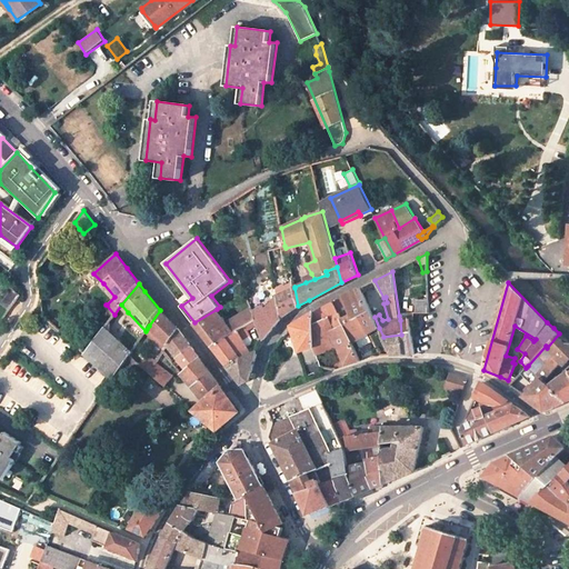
[(276,286),(278,295),(286,291),(283,283),(276,286)]
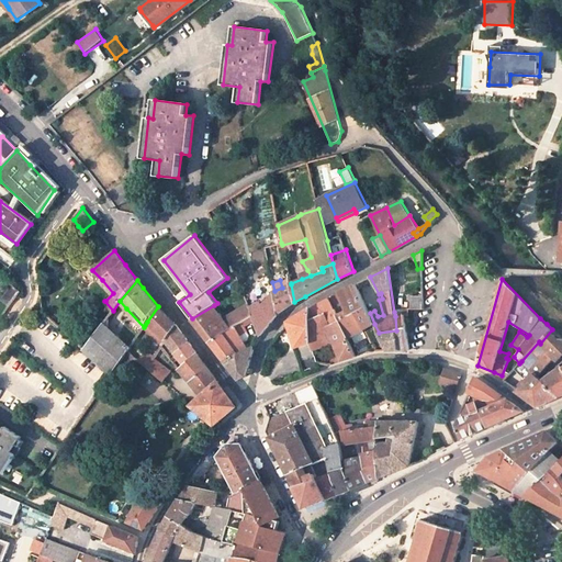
[(291,284),(282,288),(274,291),(278,313),(294,302),(291,284)]
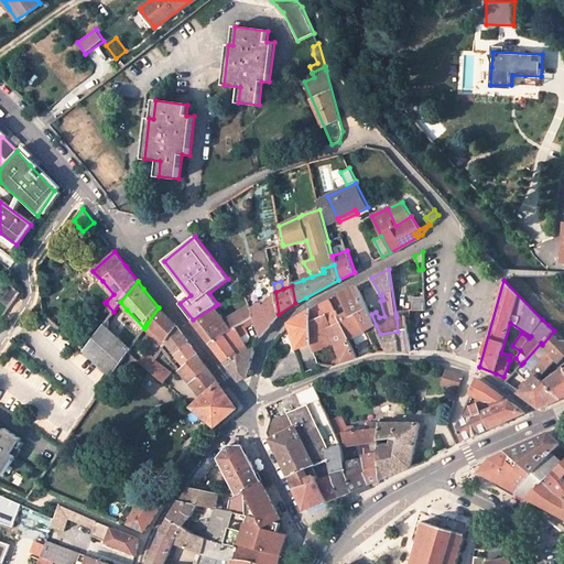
[(353,316),(358,314),(367,331),(376,325),(371,314),(358,285),(342,294),(353,316)]
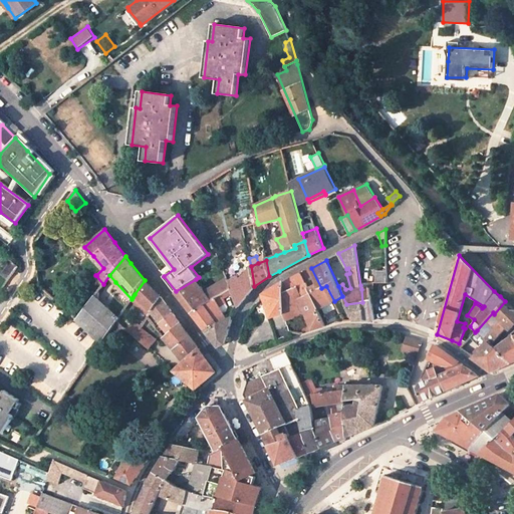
[(9,276),(17,266),(13,263),(6,273),(9,276)]
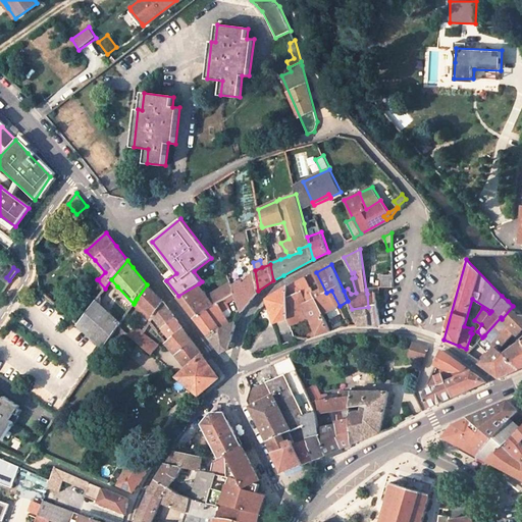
[(242,310),(258,291),(255,270),(244,281),(242,279),(231,285),(235,294),(242,310)]
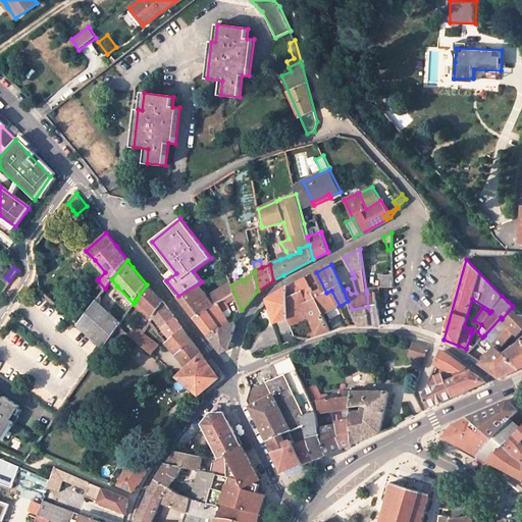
[(323,314),(340,306),(331,291),(326,293),(316,272),(307,277),(316,298),(323,314)]
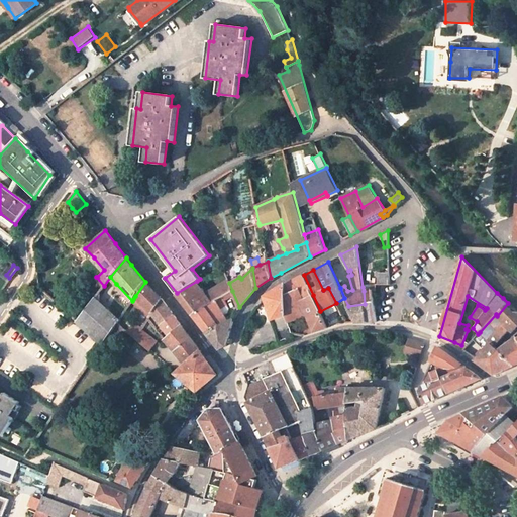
[(300,289),(304,299),(313,295),(304,275),(286,284),(286,294),(300,289)]
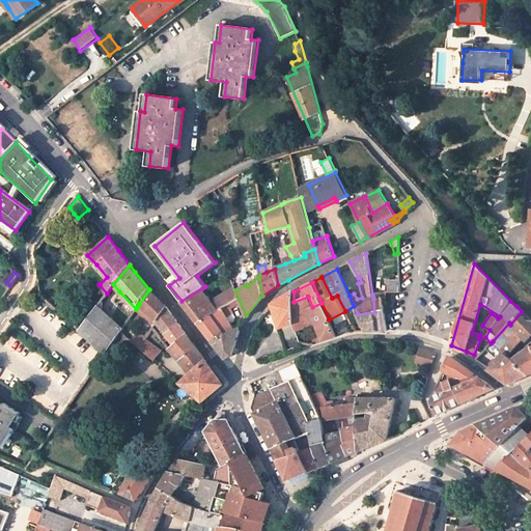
[(399,291),(399,282),(390,282),(388,282),(389,292),(399,291)]
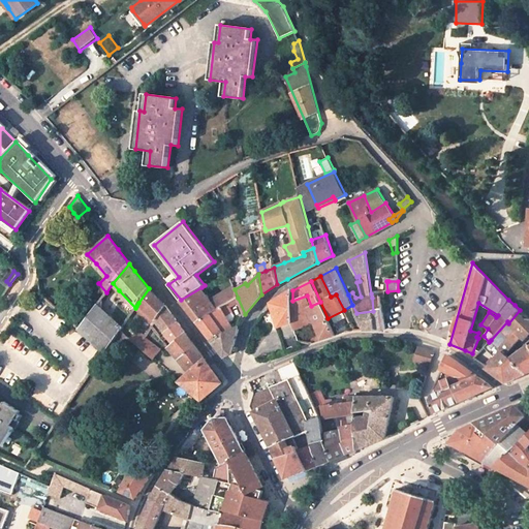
[(211,301),(201,287),(181,300),(197,320),(220,307),(227,304),(238,298),(235,289),(234,287),(211,301)]
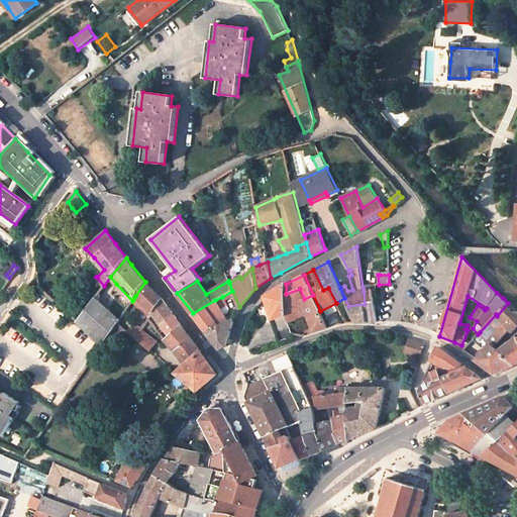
[(163,299),(145,282),(135,296),(152,313),(163,299)]
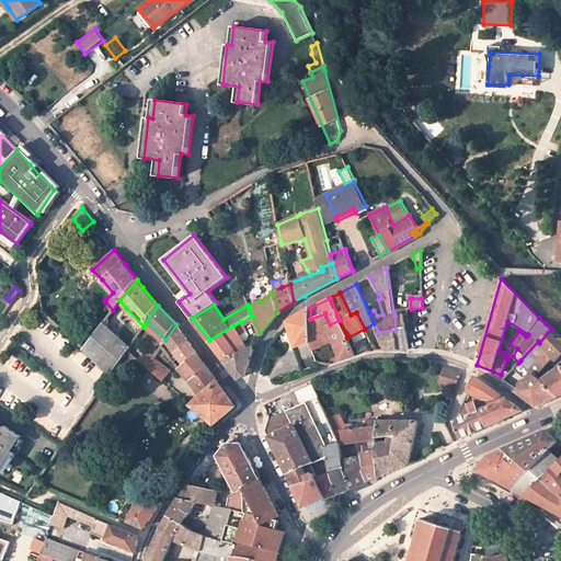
[(308,368),(310,367),(311,367),(312,369),(318,367),(316,361),(312,348),(310,343),(310,334),(310,319),(310,308),(287,321),(304,369),(305,369),(307,368),(308,368)]
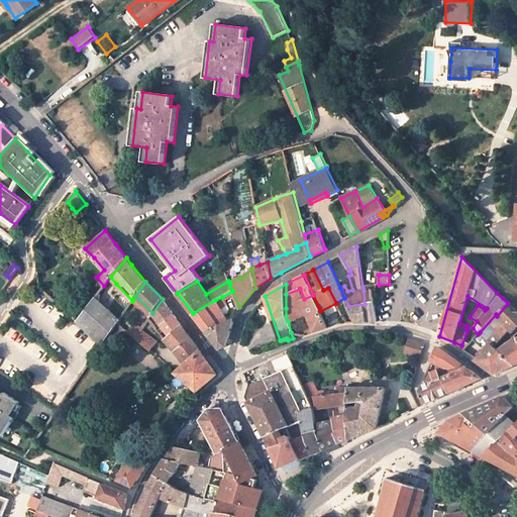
[(286,294),(286,308),(303,302),(302,300),(304,299),(300,289),(286,294)]
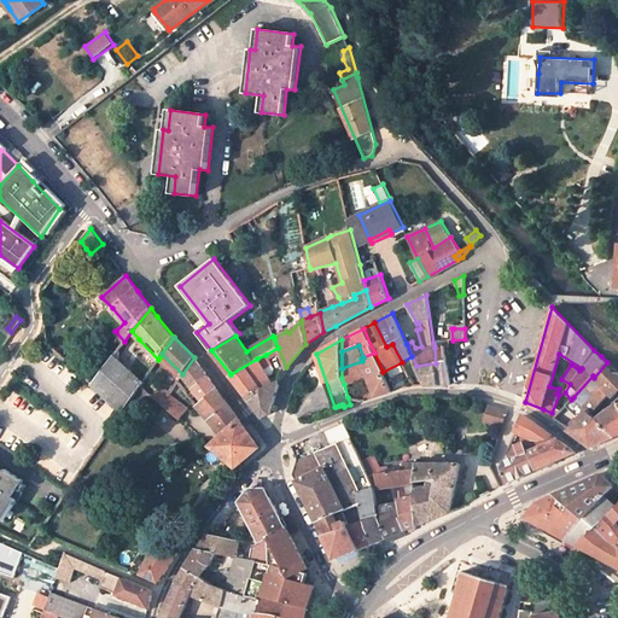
[(450,384),(444,347),(435,348),(436,363),(439,385),(450,384)]
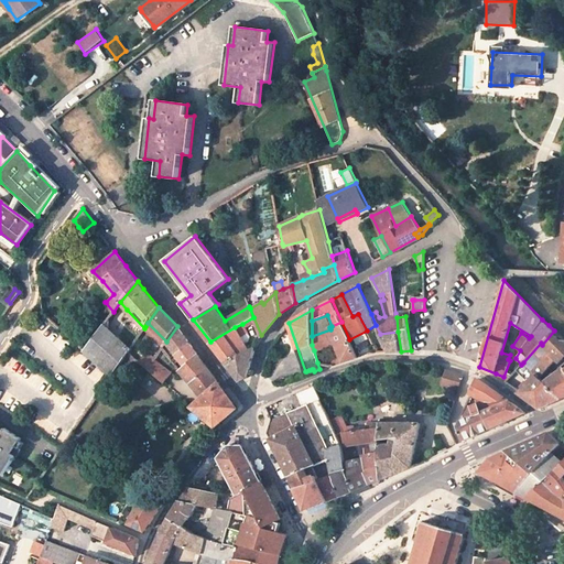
[(342,322),(332,326),(329,327),(331,329),(336,344),(340,356),(344,361),(358,357),(349,339),(342,322)]
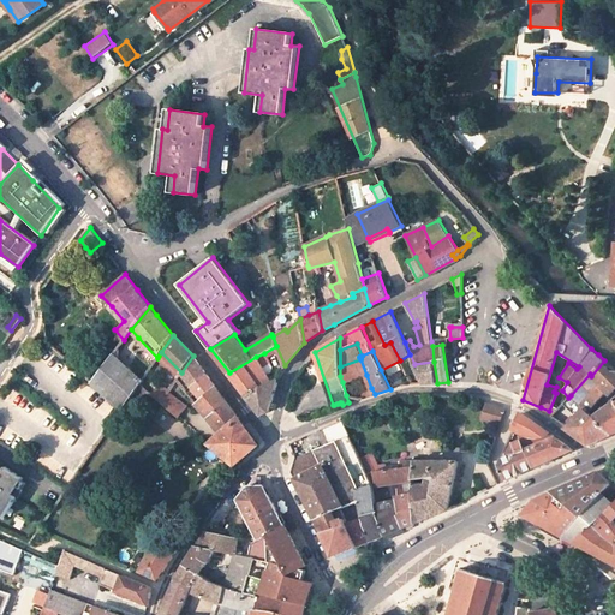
[(179,377),(181,372),(161,352),(159,356),(179,377)]
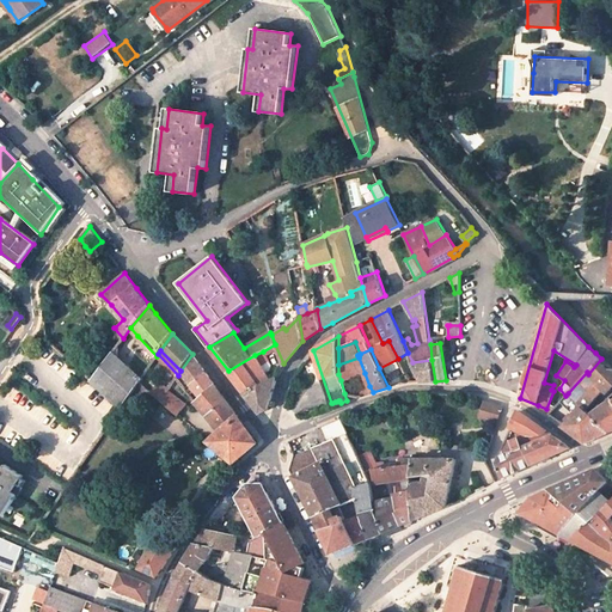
[(91,380),(108,395),(128,367),(112,352),(91,380)]
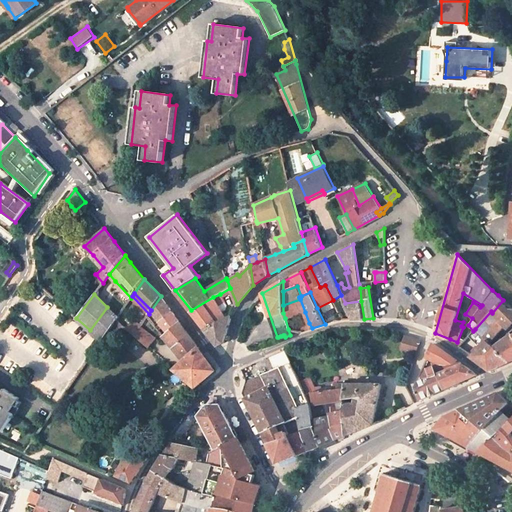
[(226,318),(218,306),(225,302),(220,294),(213,297),(191,310),(205,329),(226,318)]
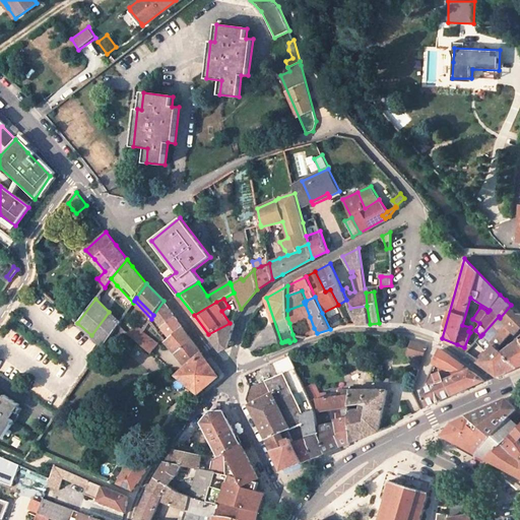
[(175,317),(164,301),(153,315),(163,327),(175,317)]
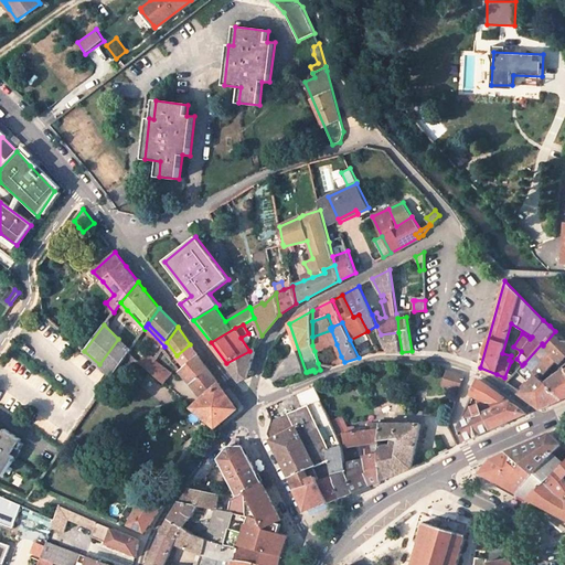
[(312,345),(315,351),(319,350),(332,345),(337,344),(331,330),(312,337),(312,345)]
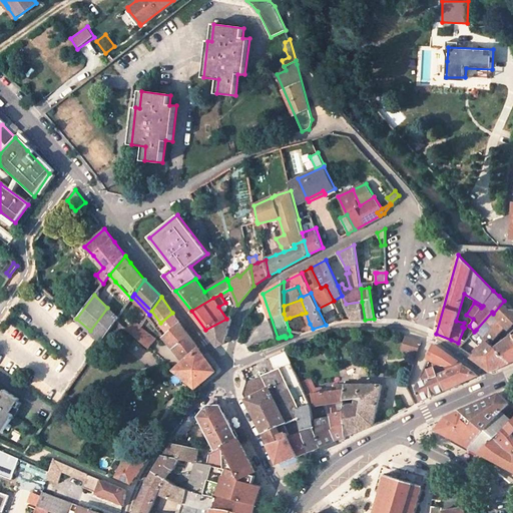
[(512,308),(506,302),(504,301),(493,314),(506,327),(508,329),(512,324),(512,308)]
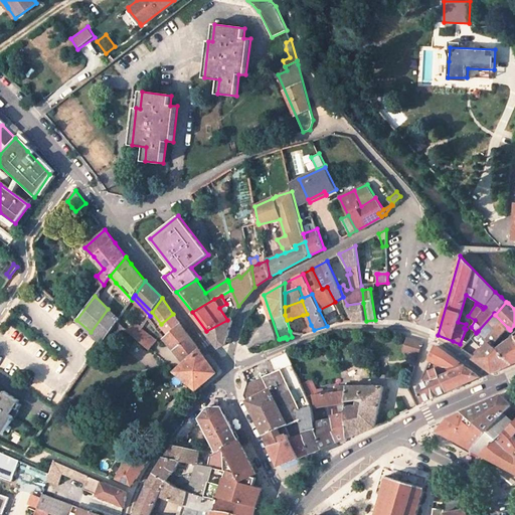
[(363,303),(347,305),(355,321),(366,321),(363,303)]
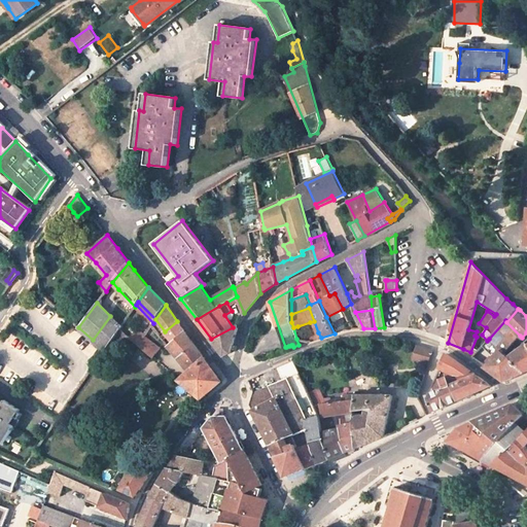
[(119,329),(121,326),(110,316),(93,340),(105,351),(115,335),(119,329)]
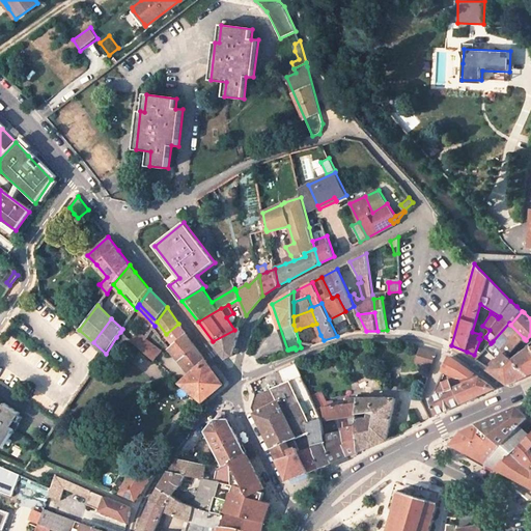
[(510,325),(509,323),(493,341),(504,353),(507,356),(511,351),(513,350),(524,338),(510,325)]
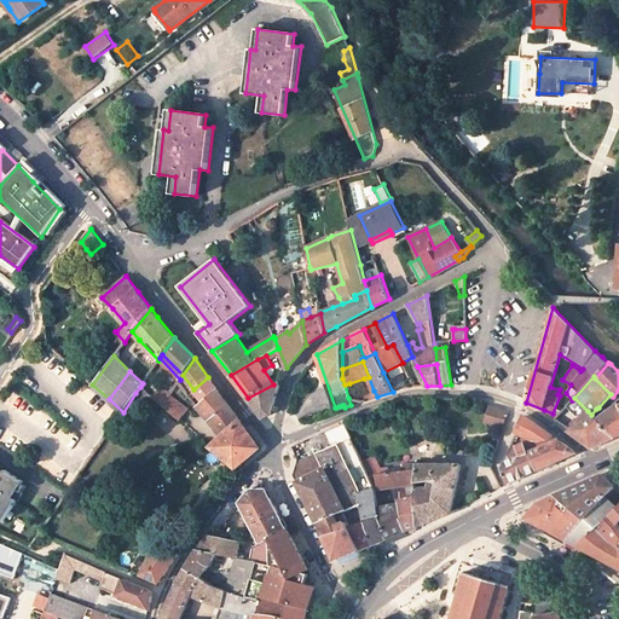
[(217,388),(208,377),(194,389),(203,400),(217,388)]
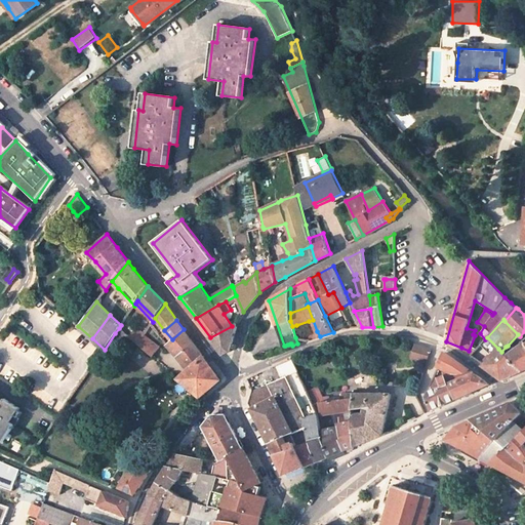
[(309,321),(313,333),(317,331),(313,320),(309,321)]
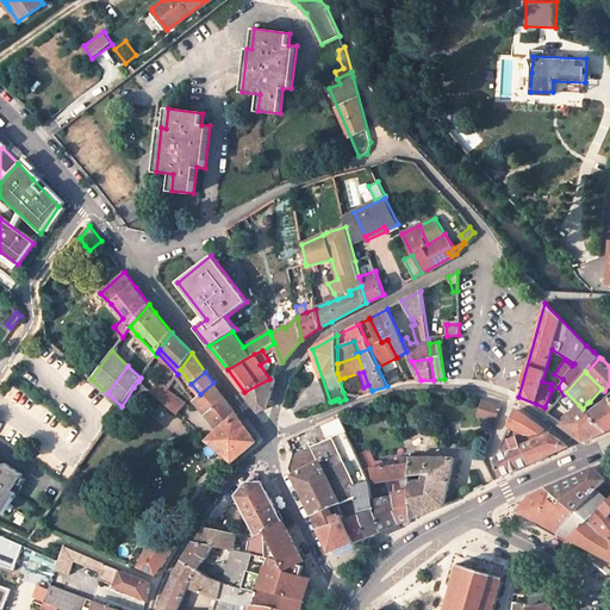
[(277,375),(269,379),(244,392),(260,411),(267,406),(277,375)]
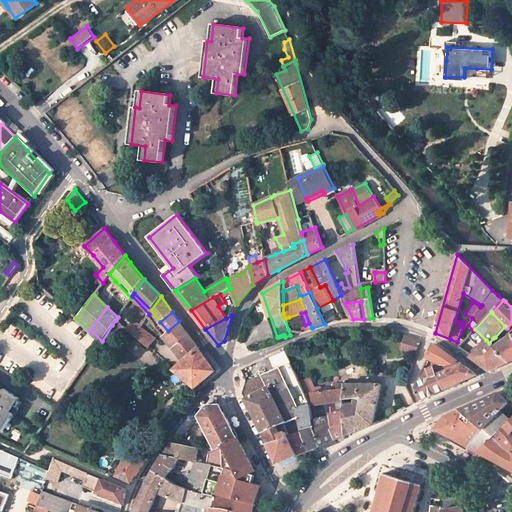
[(288,329),(293,330),(289,317),(285,318),(288,329)]
